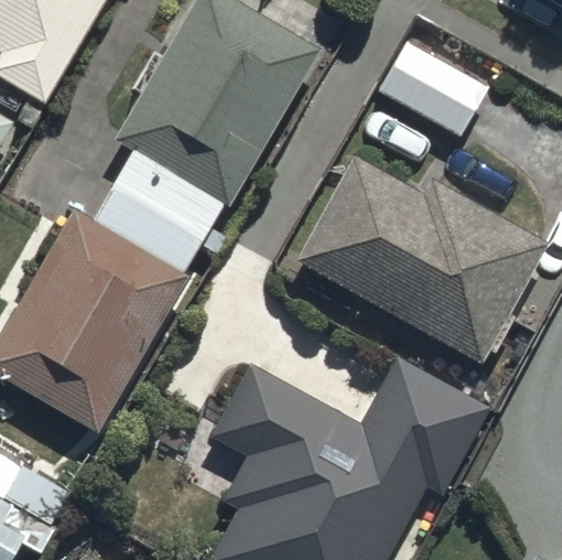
[(0,0),(0,51),(1,51),(0,52),(0,75),(45,103),(106,0),(0,0)]
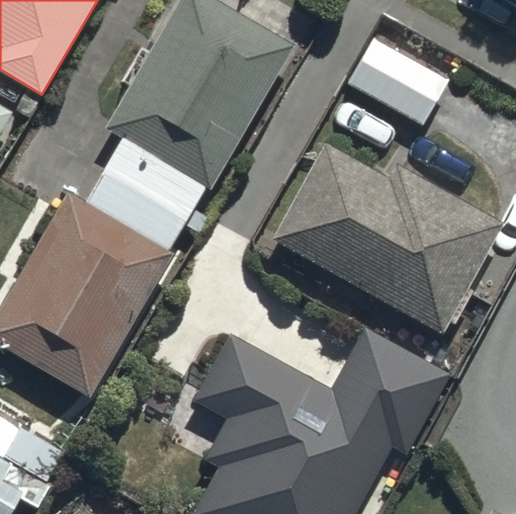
[(76,188),(0,311),(0,345),(90,396),(171,253),(168,252),(202,191),(209,194),(293,47),(213,0),(177,0),(103,129),(122,140),(90,196),(76,188)]
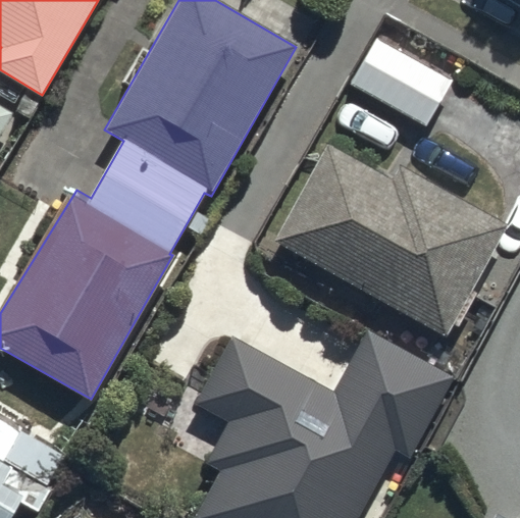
[(453,76),(373,37),(349,86),(428,125),(453,76)]
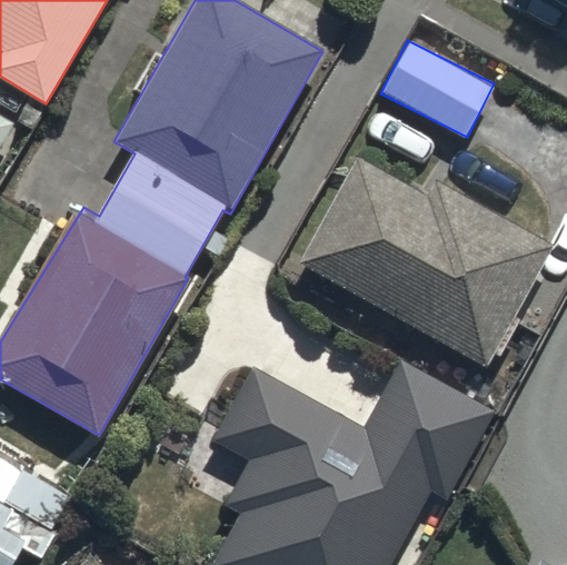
[(0,147),(19,114),(0,102),(0,147)]
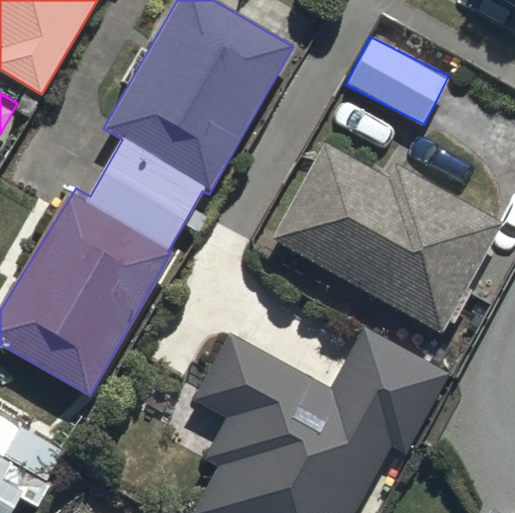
[(385,178),(324,142),(259,253),(369,317),(378,302),(439,338),(449,321),(456,325),(477,290),(468,285),(501,225),(393,164),(385,178)]
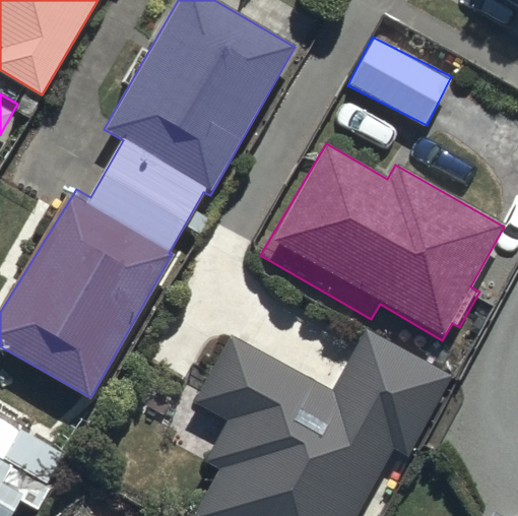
[(220,468),(192,515),(359,515),(396,449),(408,456),(453,375),(364,326),(329,389),(231,335),(195,400),(224,416),(201,458),(220,468)]
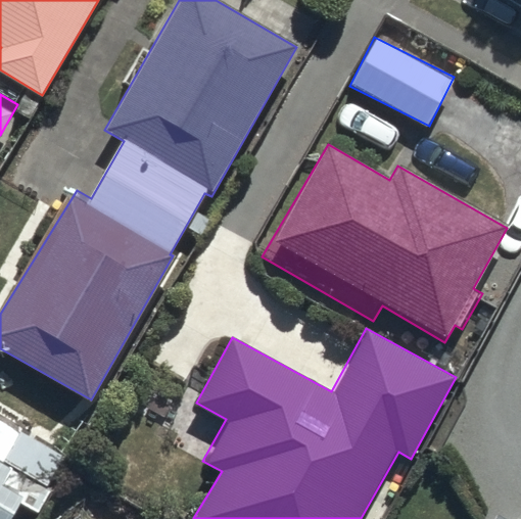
[(66,458),(0,418),(0,518),(13,518),(25,501),(42,511),(54,489),(50,486),(66,458)]
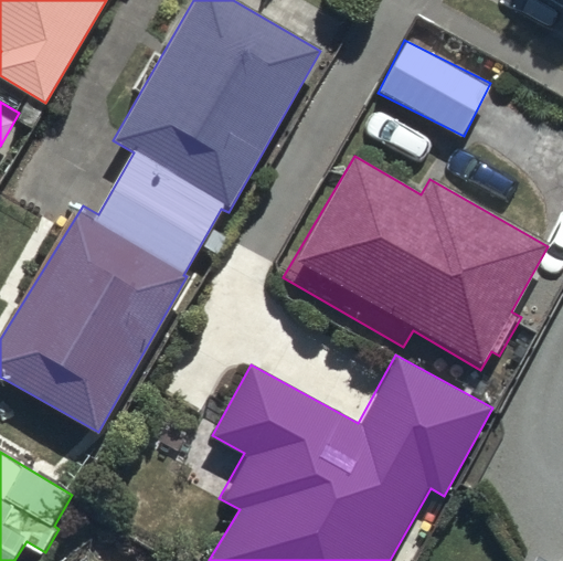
All buildings are outlined.
